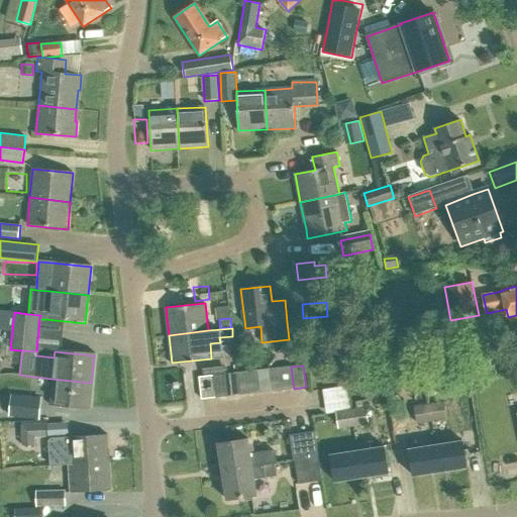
[(291,367),(280,368),(283,390),(294,389),(291,367)]
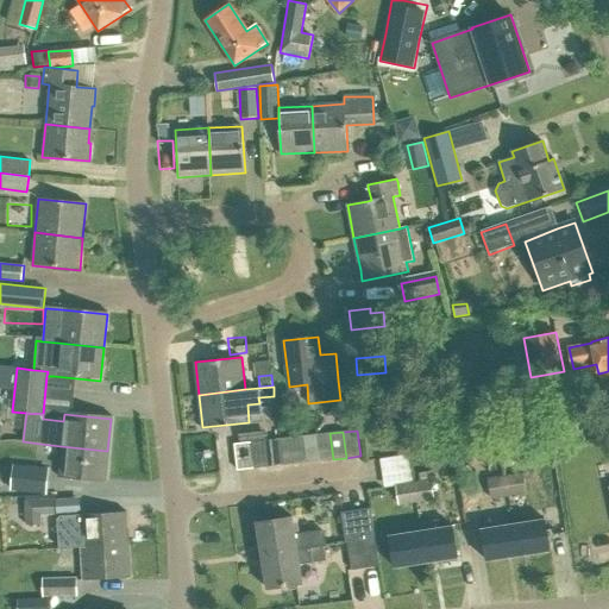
[(330,433),(318,434),(320,460),(333,459),(330,433)]
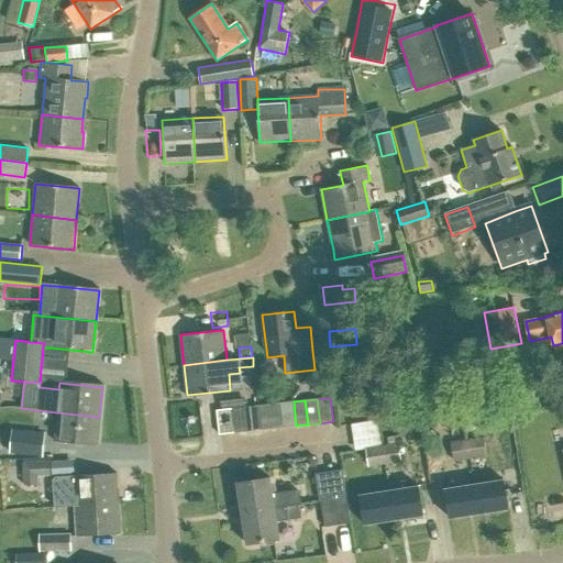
[(285,427),(296,426),(294,401),(282,404),(285,427)]
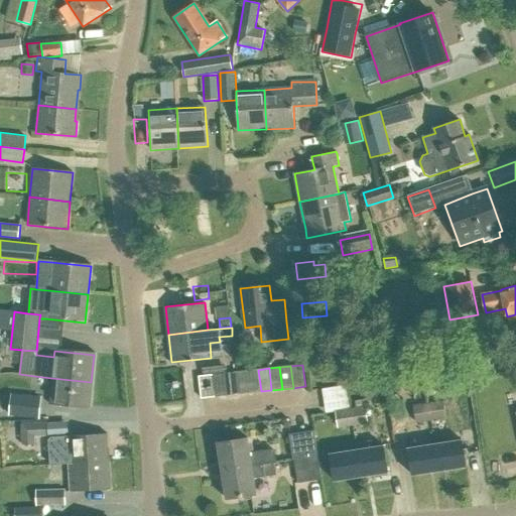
[(249,393),(261,391),(258,370),(246,371),(249,393)]
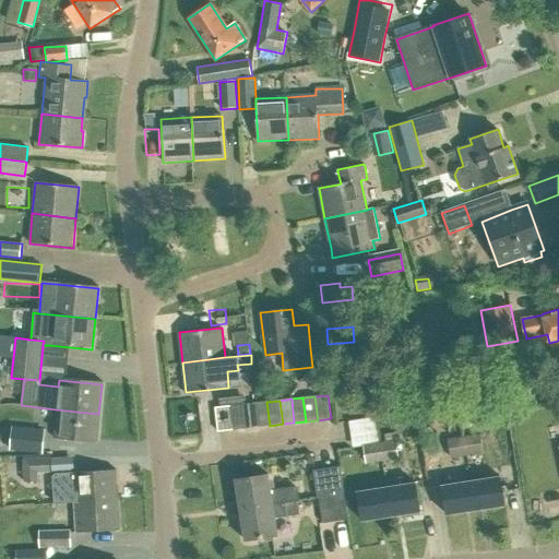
[(266,402),(256,403),(259,427),(270,426),(266,402)]
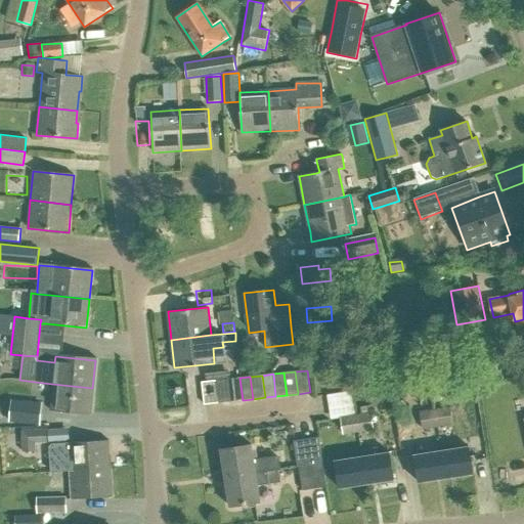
[(231,401),(243,400),(239,378),(228,379),(231,401)]
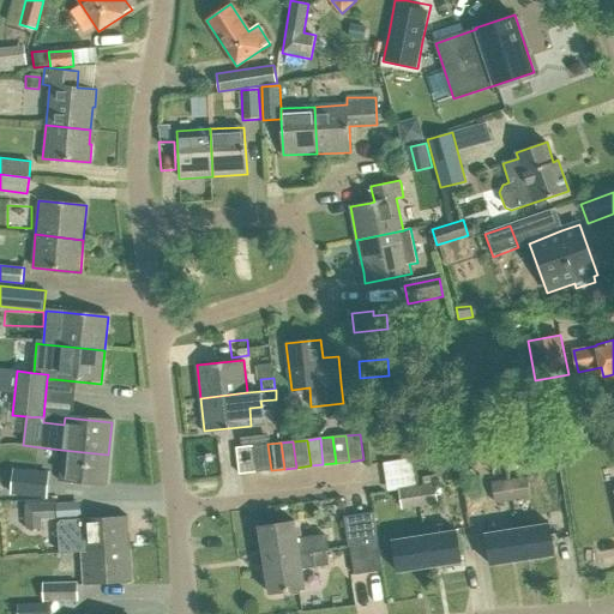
[(268,444),(253,445),(257,471),(271,470),(268,444)]
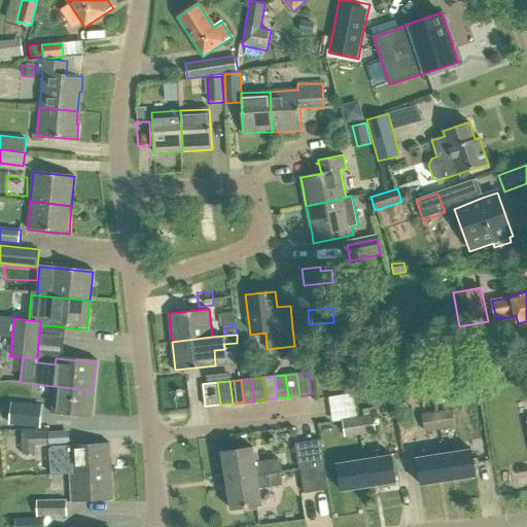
[(220,405),(217,382),(203,384),(205,407),(220,405)]
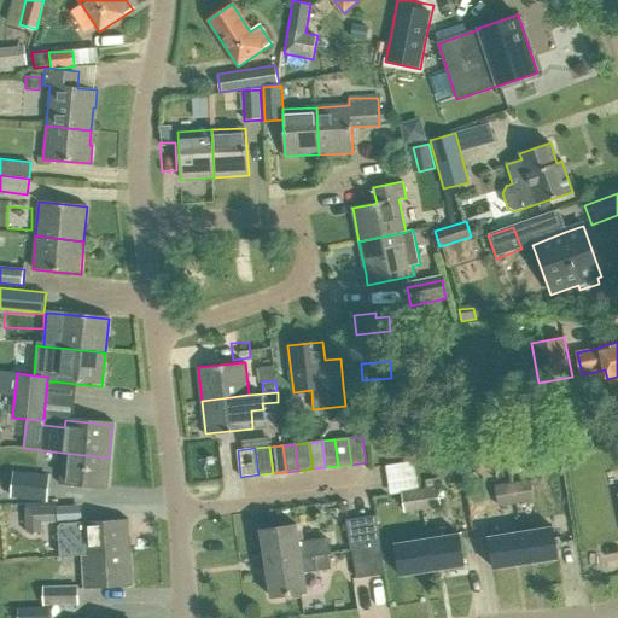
[(62,453),(58,485),(105,490),(109,458),(62,453)]
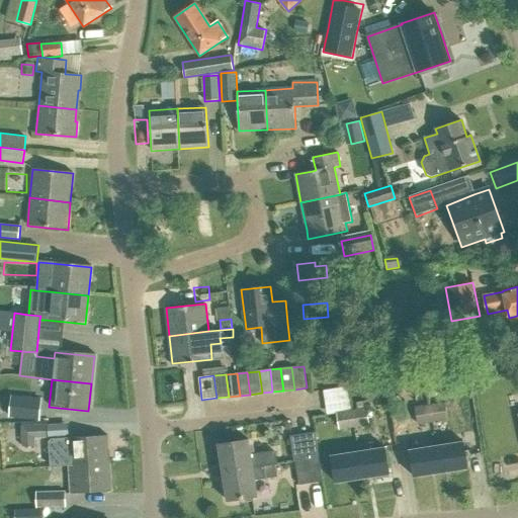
[(11,395),(9,417),(39,420),(41,399),(11,395)]
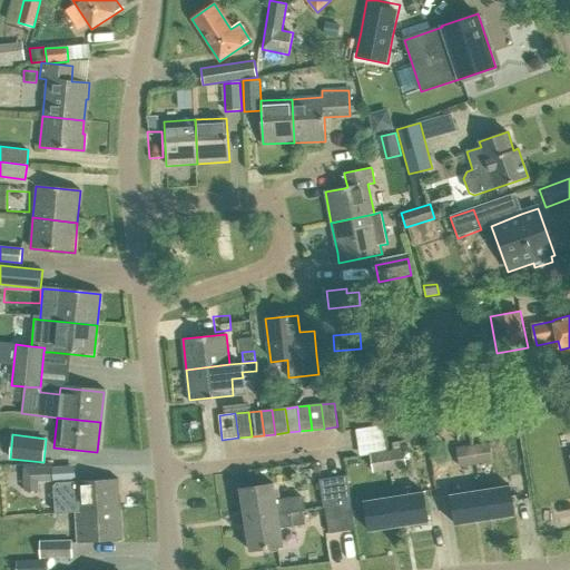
[(489,441),(457,446),(460,467),(492,461),(489,441)]
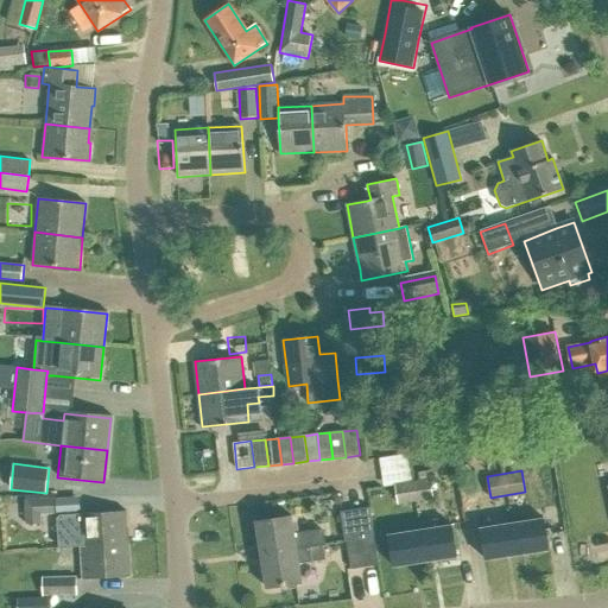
[(457,474),(463,508),(481,506),(475,472),(457,474)]
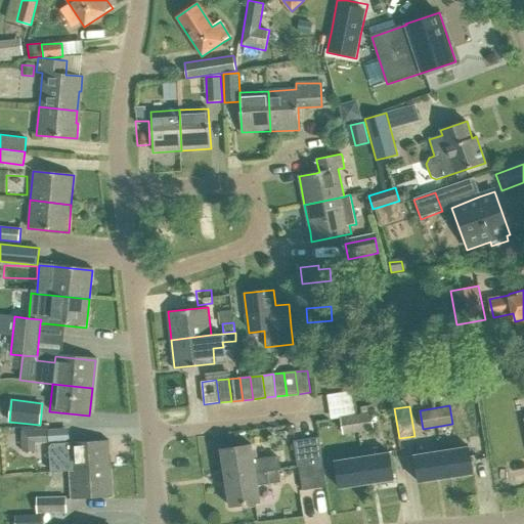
[(370,412),(340,418),(343,435),(374,430),(370,412)]
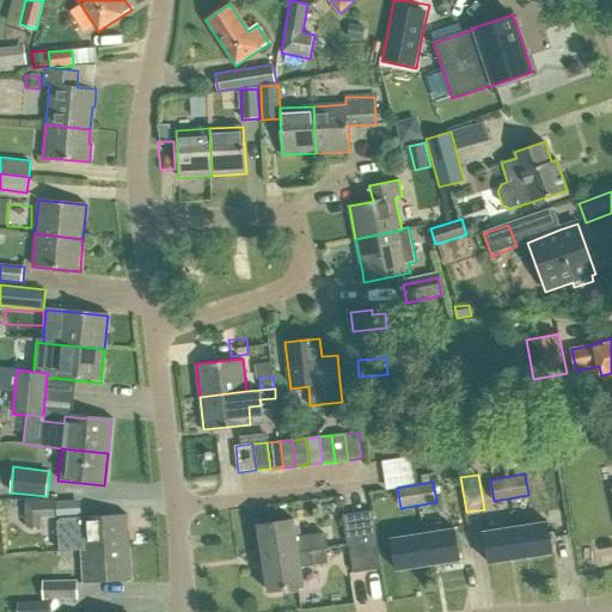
[(54,500),(25,502),(26,527),(42,527),(42,516),(55,516),(54,500)]
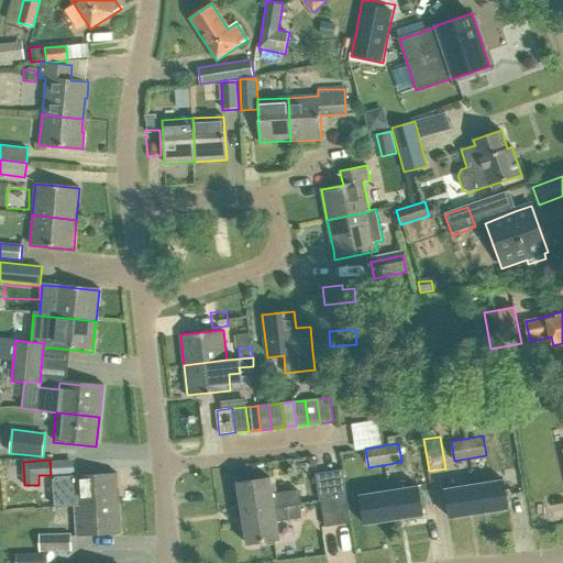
[(317,475),(321,501),(348,497),(344,471),(317,475)]
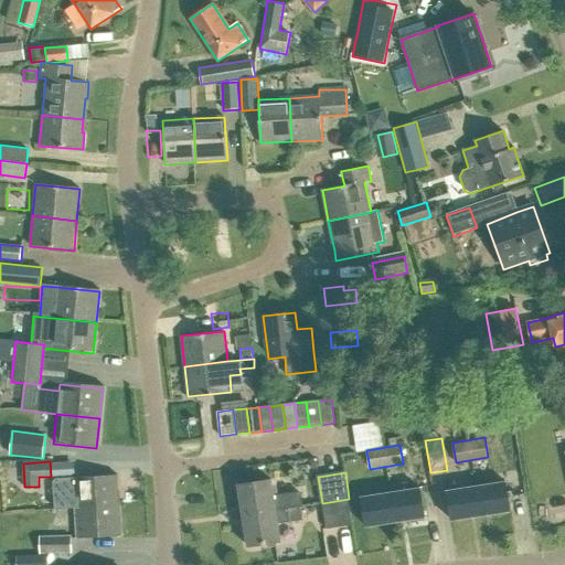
[(116,475),(73,477),(55,478),(53,481),(54,510),(75,508),(118,505),(116,475)]
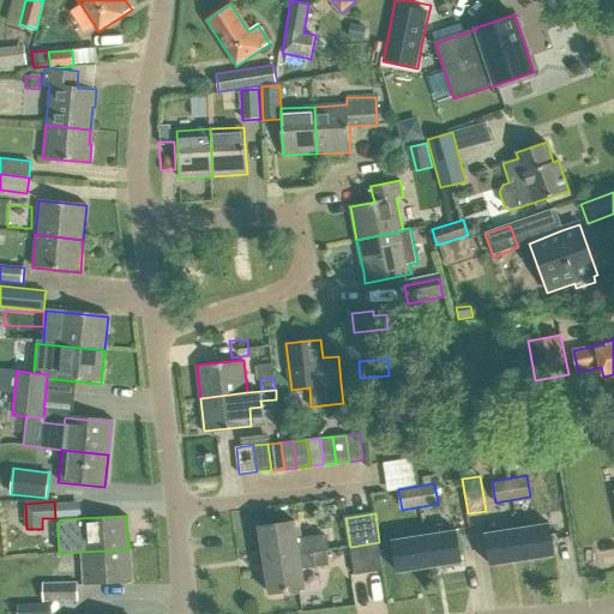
[(517,528),(522,559),(554,555),(549,523),(517,528)]
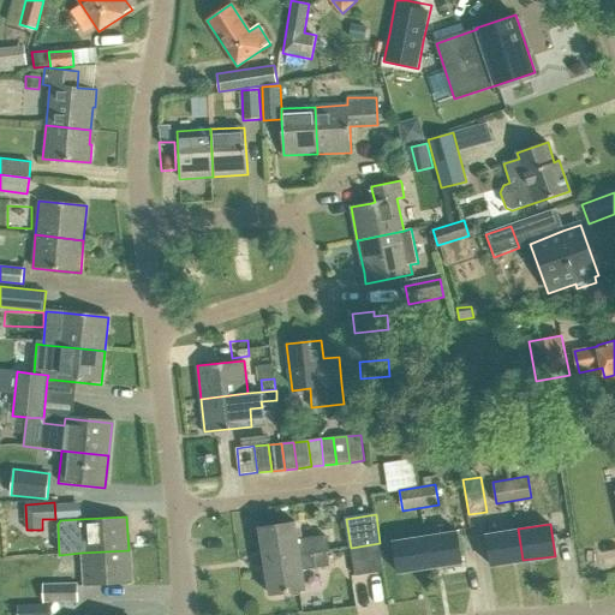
[(258,531),(264,562),(328,553),(326,537),(298,541),(296,525),(258,531)]
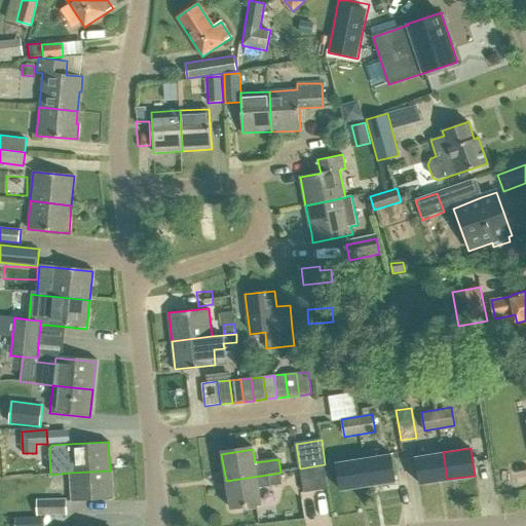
[(447,479),(443,452),(416,456),(420,483),(447,479)]
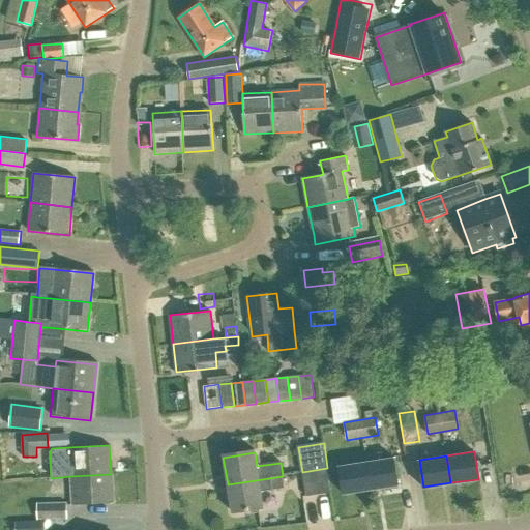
[(393,458),(366,462),(371,490),(398,486),(393,458)]
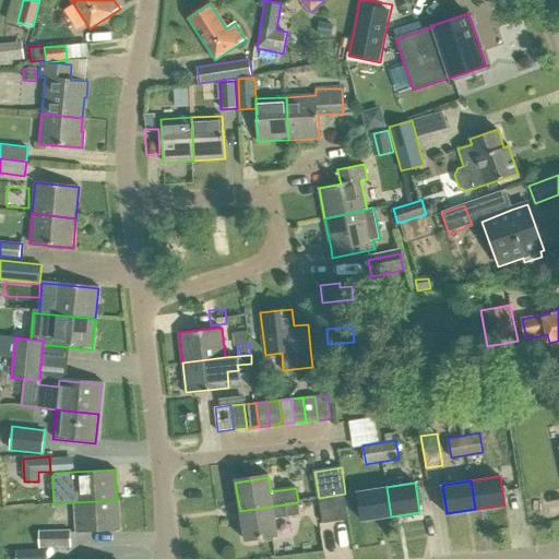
[(391,516),(387,487),(358,491),(363,521),(391,516)]
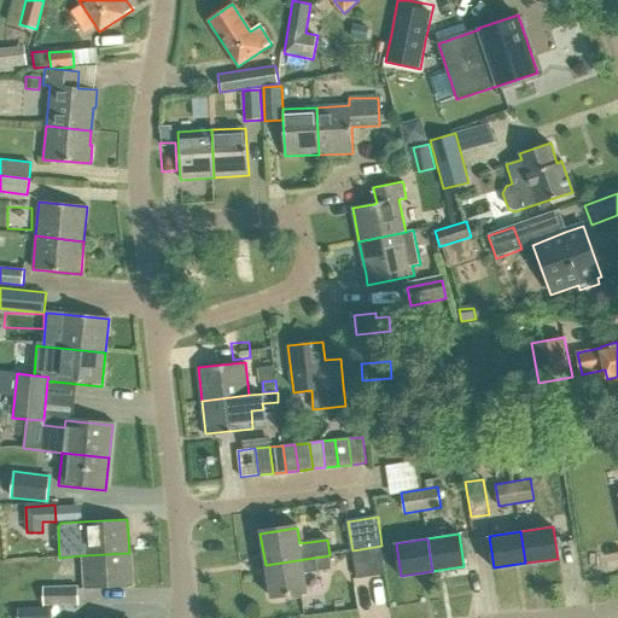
[(357,579),(386,575),(382,546),(353,551),(357,579)]
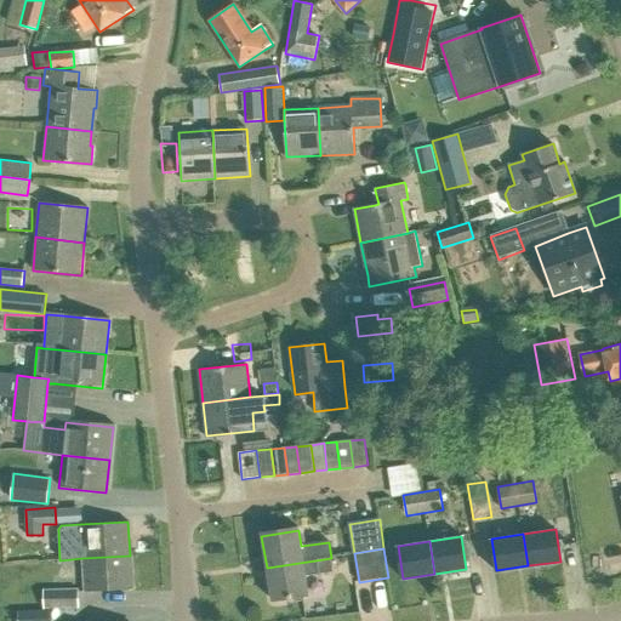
[(130,556),(83,558),(84,592),(131,588),(130,556)]
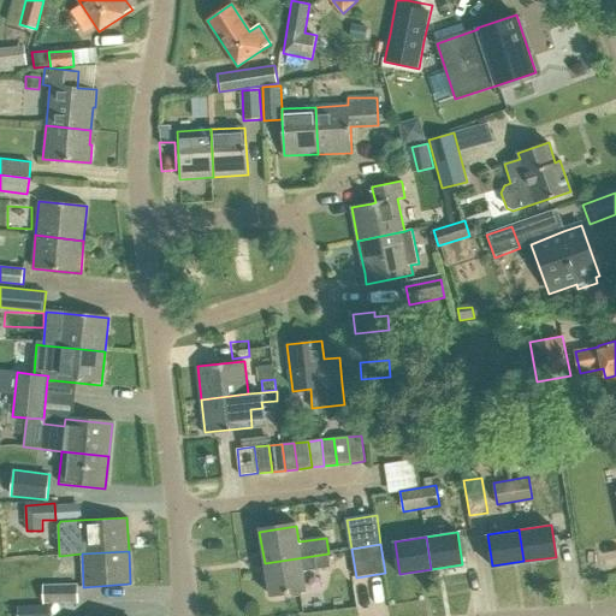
[(329,554),(265,563),(270,597),(307,591),(303,570),(330,566),(329,554)]
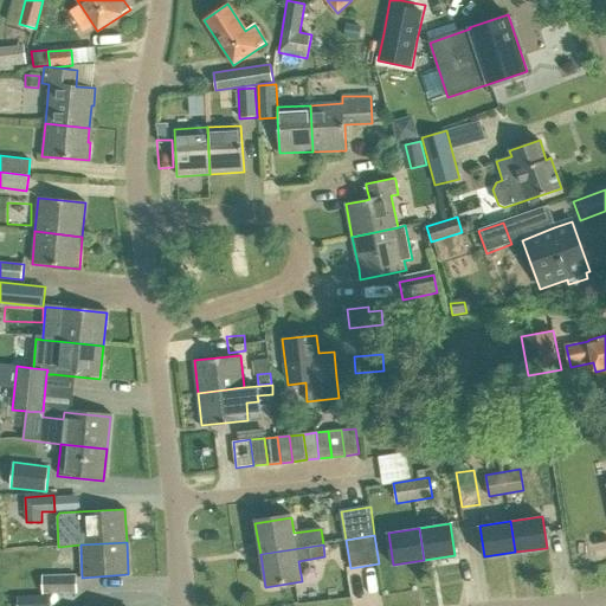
[(76,574),(43,574),(43,593),(77,592),(76,574)]
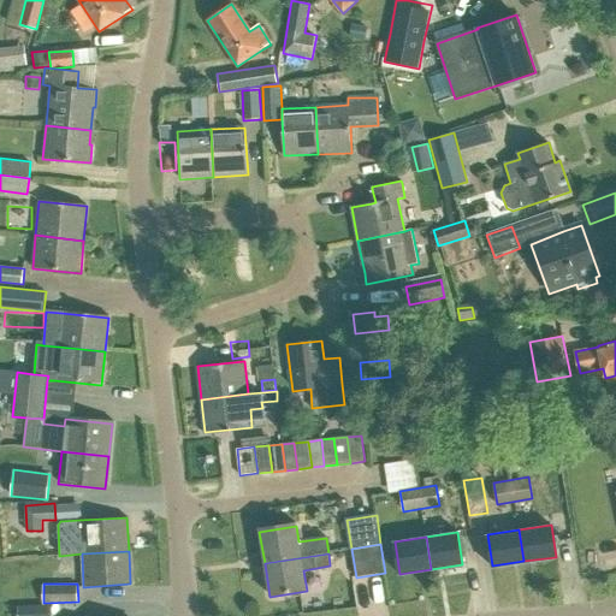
[(51,615),(51,604),(17,606),(17,615),(51,615)]
